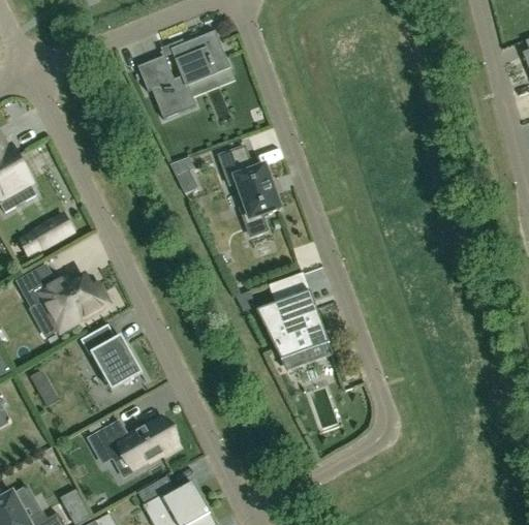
[(170,47),(173,52),(182,74),(174,78),(164,54),(137,65),(148,90),(152,89),(163,118),(196,104),(188,84),(230,66),(215,29),(170,47)]
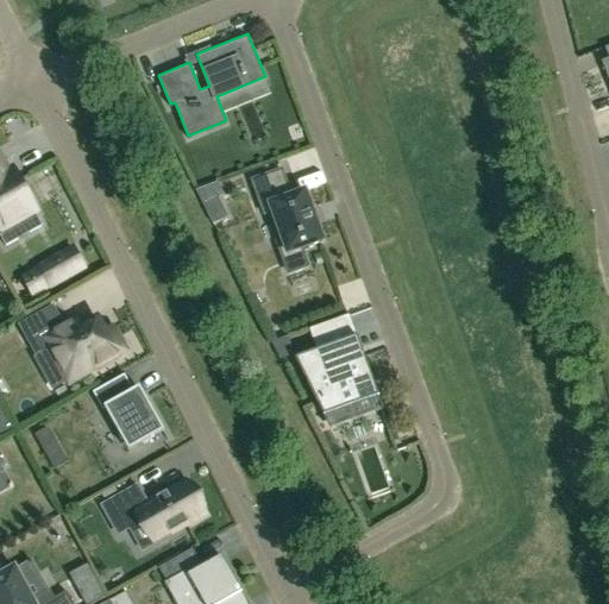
[(0,226),(36,207),(13,167),(7,169),(0,155),(0,226)]
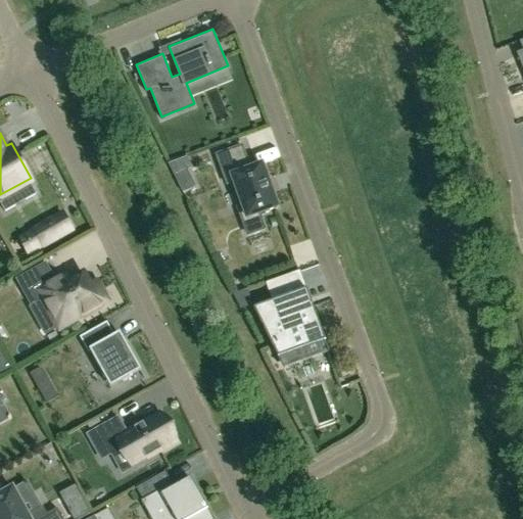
[(258,210),(259,210),(277,204),(272,189),(268,177),(267,177),(262,161),(250,166),(241,143),(217,152),(227,181),(233,179),(242,202),(237,204),(243,222),(260,216),(258,210)]
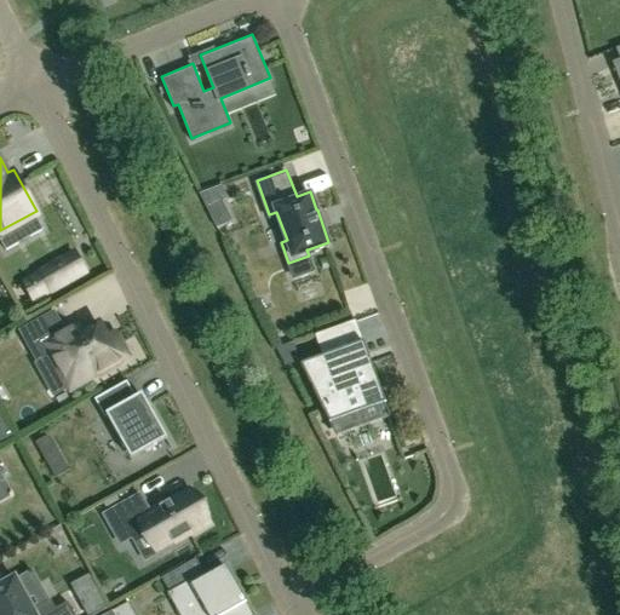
[(220,197),(207,205),(216,224),(230,217),(220,197)]
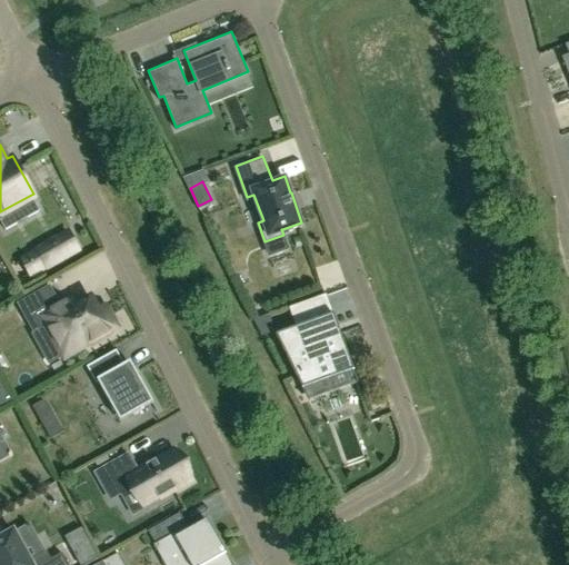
[(38,248),(47,264),(78,246),(69,230),(38,248)]
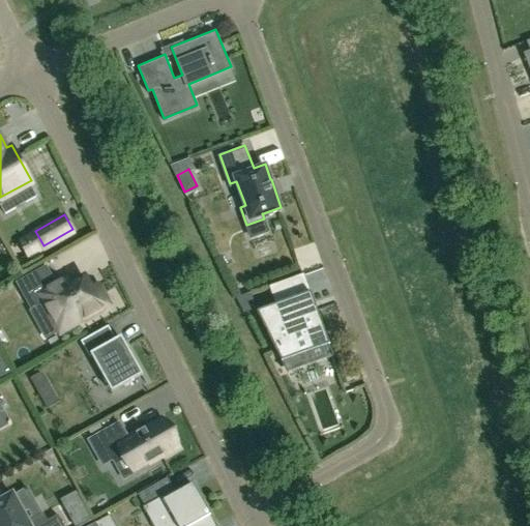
[(17,281),(31,307),(32,308),(45,300),(60,329),(84,317),(85,319),(105,309),(102,305),(108,302),(97,283),(90,287),(84,276),(70,284),(66,276),(56,283),(46,264),(17,281)]
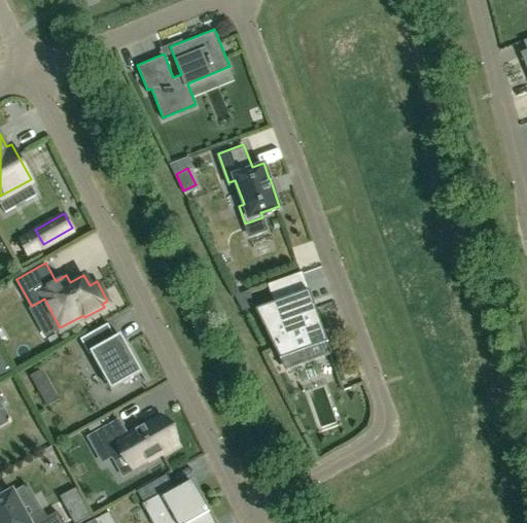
[(249,288),(236,293),(243,308),(254,304),(249,288)]
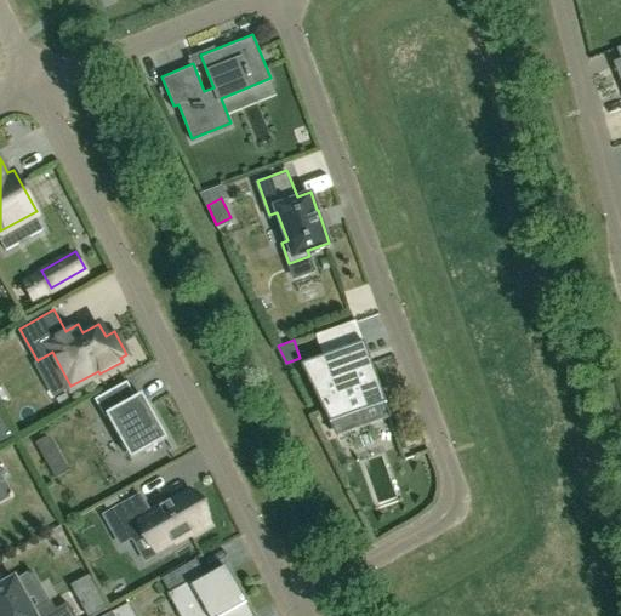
[(303,368),(331,421),(386,401),(370,359),(371,359),(364,340),(301,363),(303,368)]
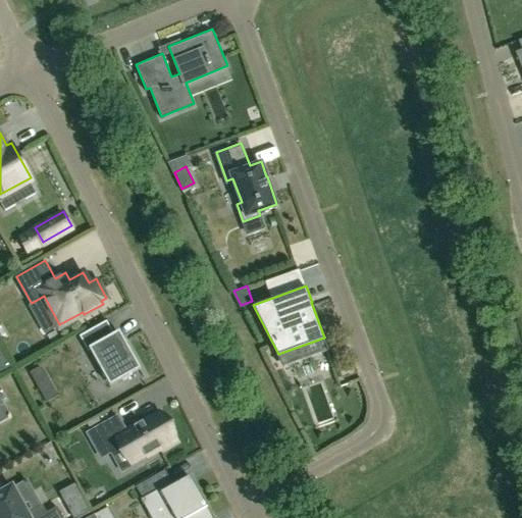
[(117,378),(118,379),(140,367),(124,339),(116,324),(111,327),(107,318),(80,333),(88,350),(90,349),(92,352),(92,351),(104,372),(112,368),(117,378)]
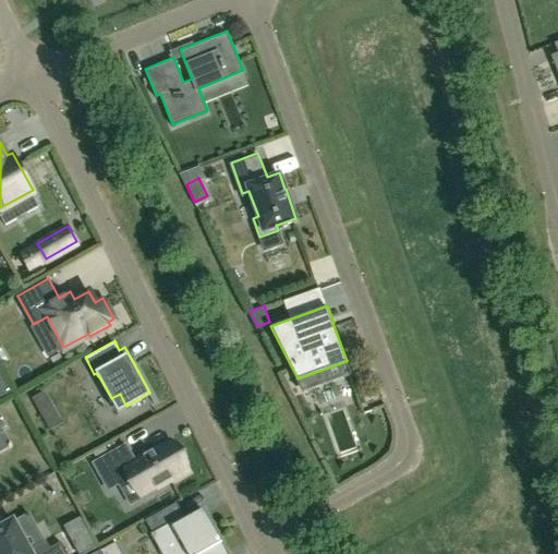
[(44,390),(33,397),(38,407),(49,400),(44,390)]
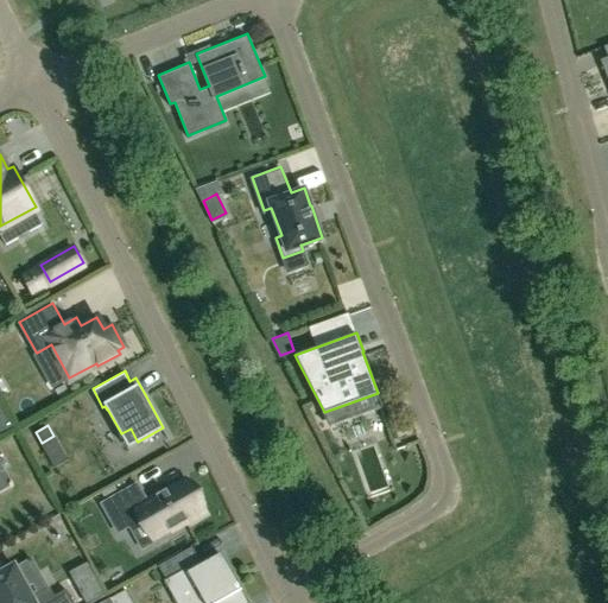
[(141,515),(154,538),(204,511),(185,477),(145,500),(137,484),(138,484),(137,483),(102,502),(118,528),(141,515)]
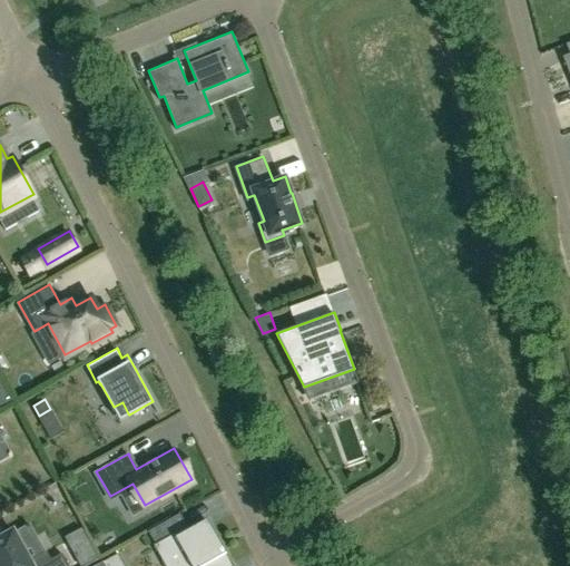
[(232,565),(234,565),(207,518),(192,527),(189,523),(154,543),(166,565),(232,565)]
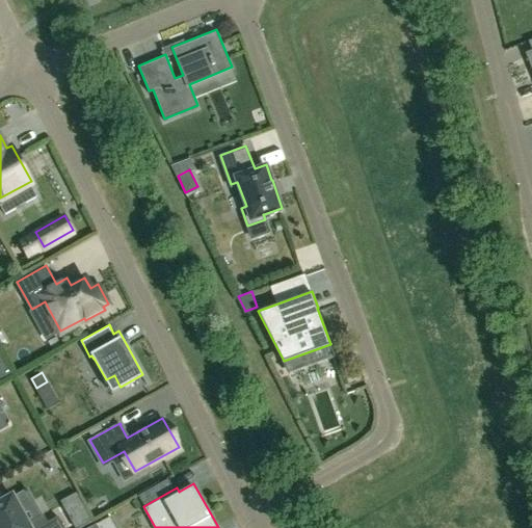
[(28,521),(12,493),(3,499),(0,494),(0,527),(63,527),(65,527),(58,513),(48,520),(43,511),(28,521)]
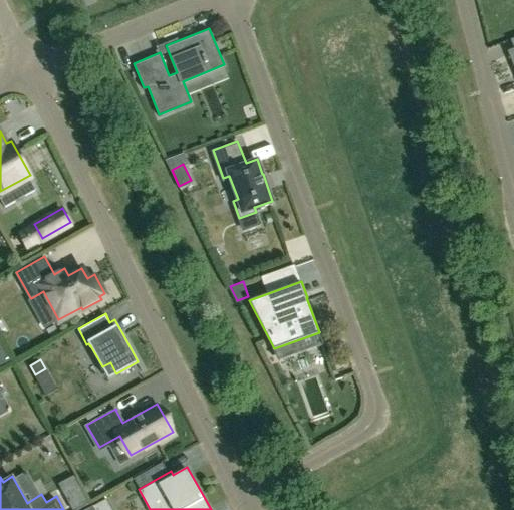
[(112,509),(106,497),(92,504),(93,506),(94,509),(112,509)]
